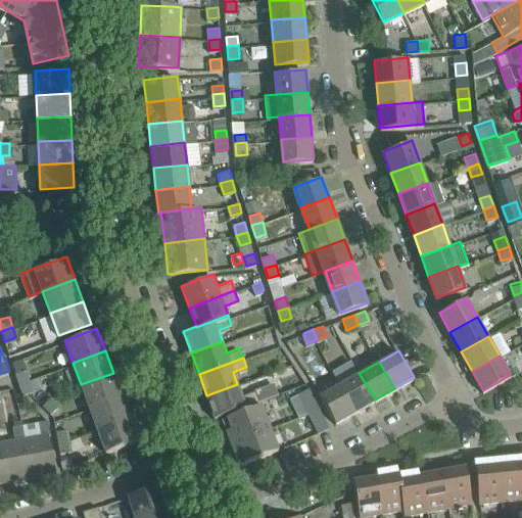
[(15,371),(18,382),(30,379),(26,368),(15,371)]
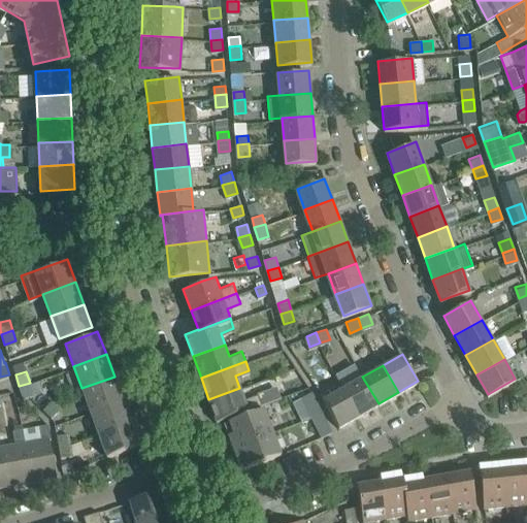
[(81,388),(90,411),(123,398),(114,377),(81,388)]
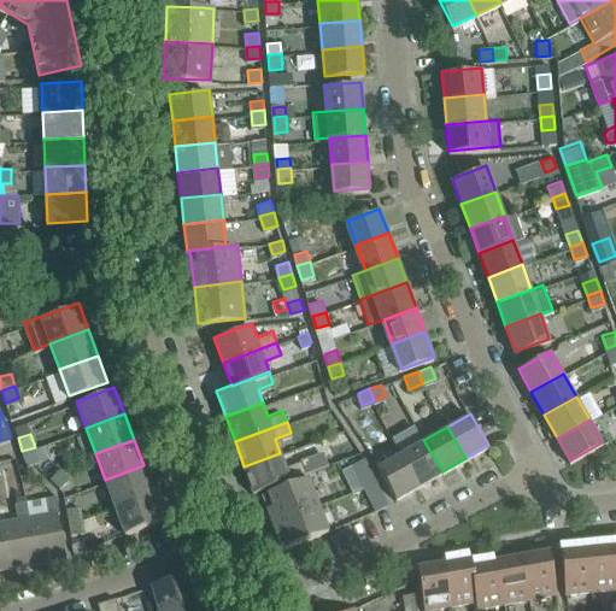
[(423,440),(400,452),(418,485),(443,471),(423,440)]
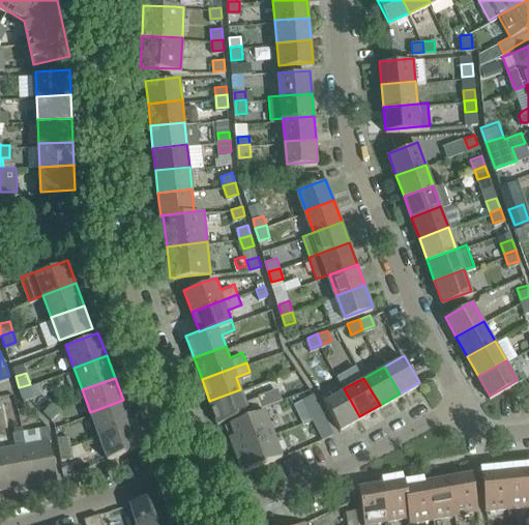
[(30,384),(19,387),(22,398),(33,395),(30,384)]
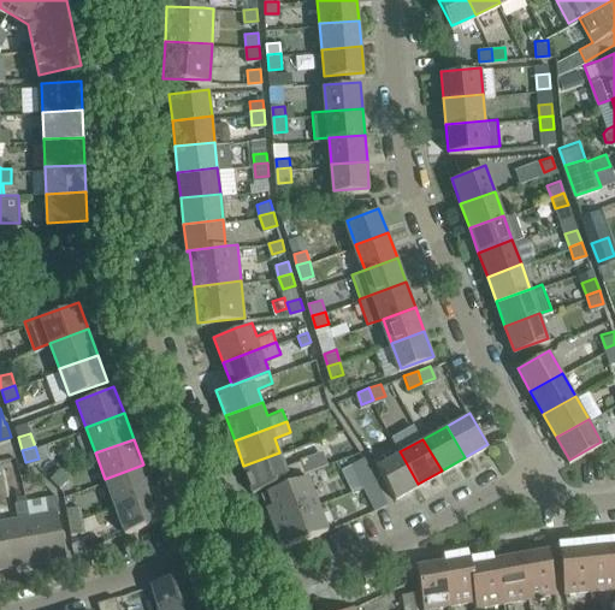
[(418,484),(400,451),(377,465),(395,497),(418,484)]
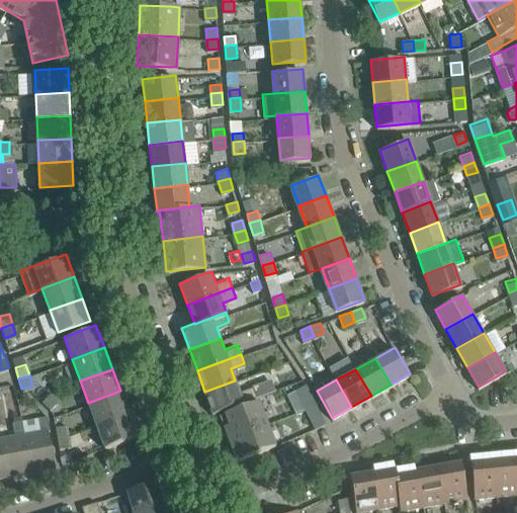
[(235,380),(204,392),(212,412),(257,396),(253,386),(239,391),(235,380)]
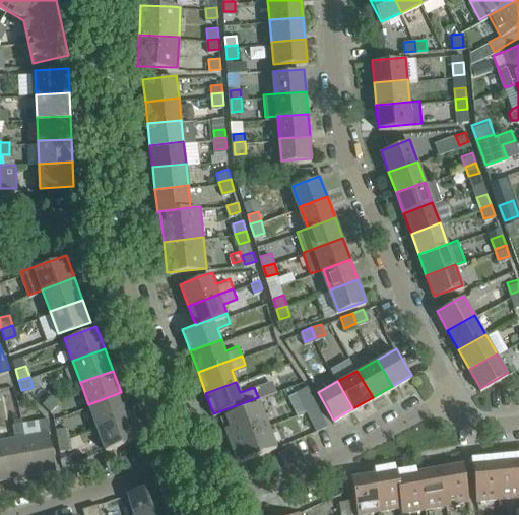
[(298,390),(307,409),(317,404),(308,385),(298,390)]
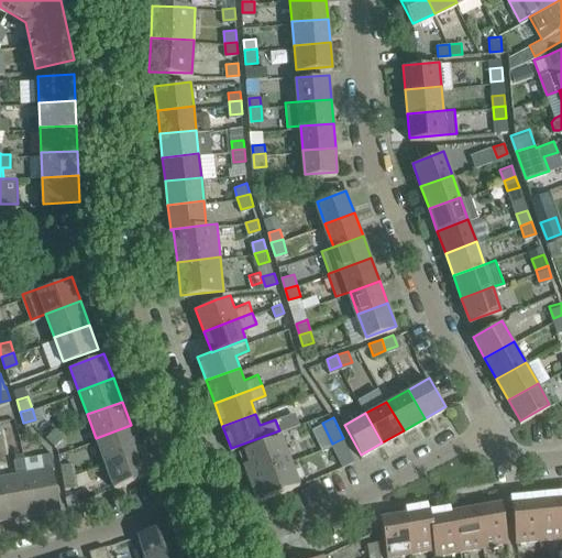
[(96,438),(105,461),(139,449),(131,425),(96,438)]
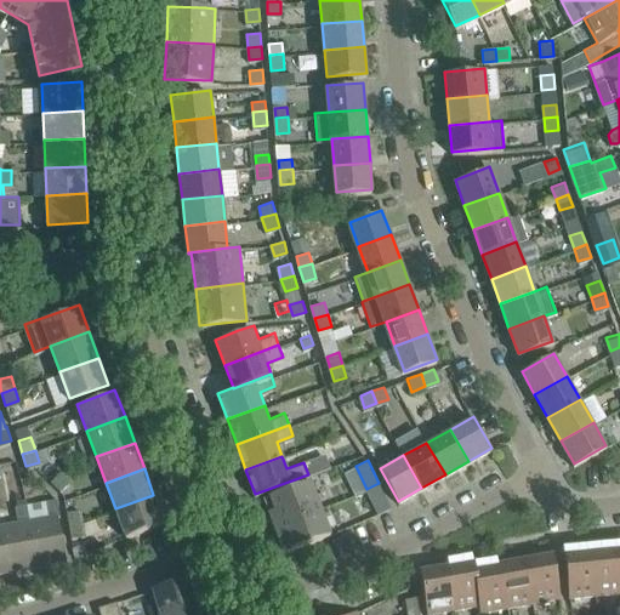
[(50,480),(60,489),(69,479),(60,470),(50,480)]
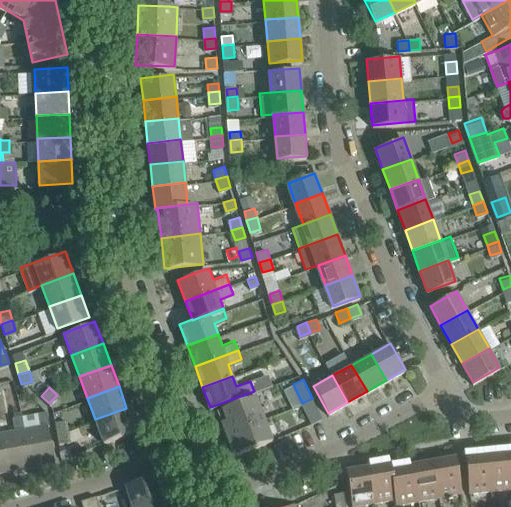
[(217,409),(225,431),(264,417),(256,395),(217,409)]
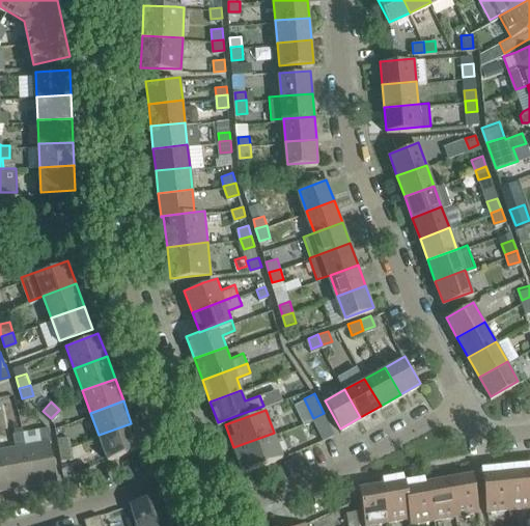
[(324,413),(313,418),(324,438),(334,433),(324,413)]
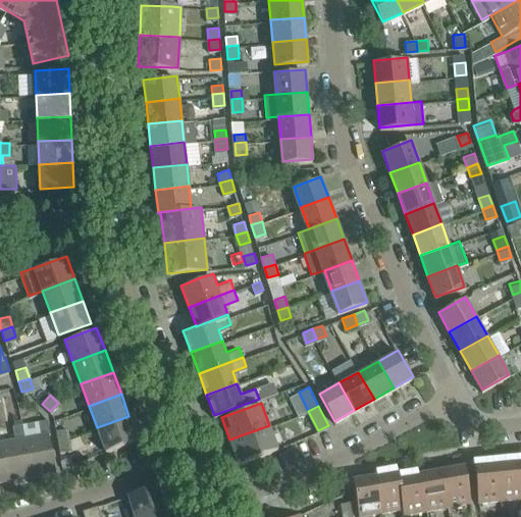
[(128,416),(97,427),(105,450),(138,438),(128,416)]
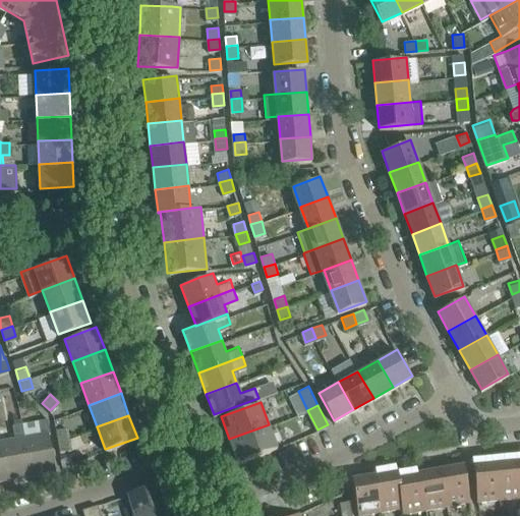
[(40,432),(24,435),(22,435),(30,473),(55,469),(49,432),(50,431),(48,416),(38,418),(40,432)]
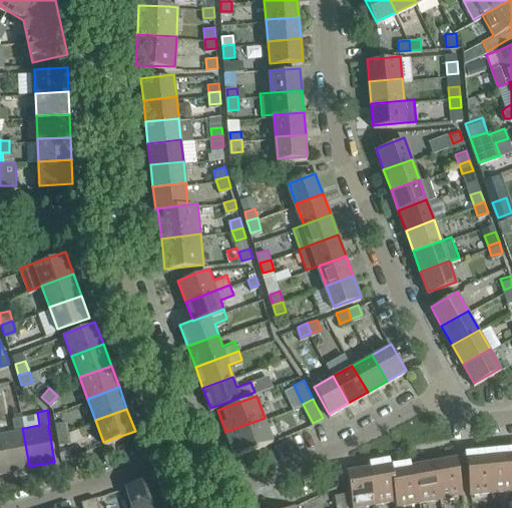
[(14,429),(0,431),(0,448),(4,471),(29,466),(22,428),(24,428),(22,415),(12,416),(14,429)]
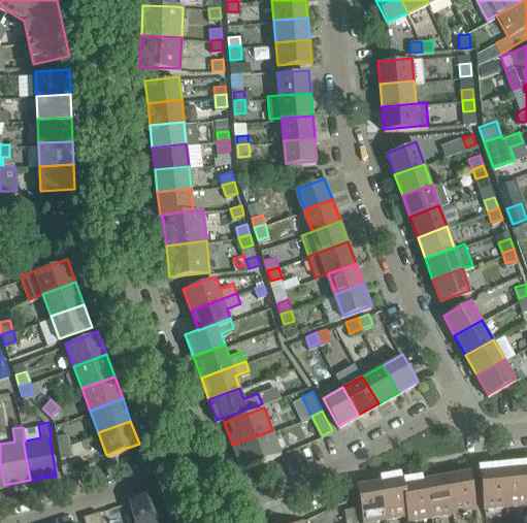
[(272,430),(232,445),(240,467),(281,453),(272,430)]
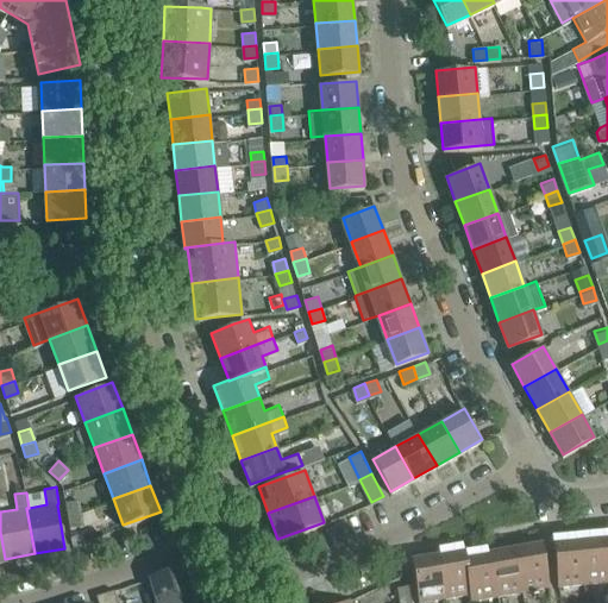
[(66,500),(68,513),(81,510),(79,497),(66,500)]
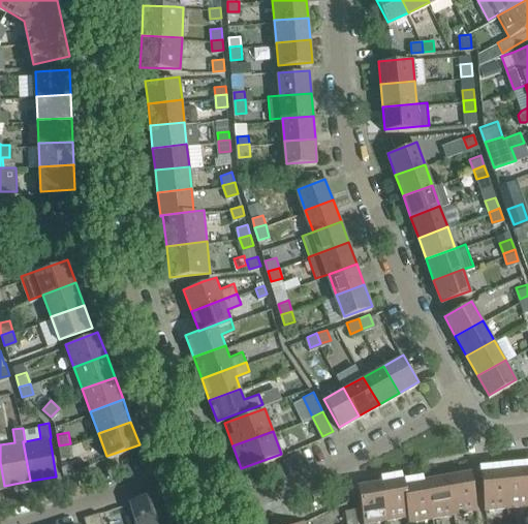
[(70,443),(59,445),(61,457),(72,455),(70,443)]
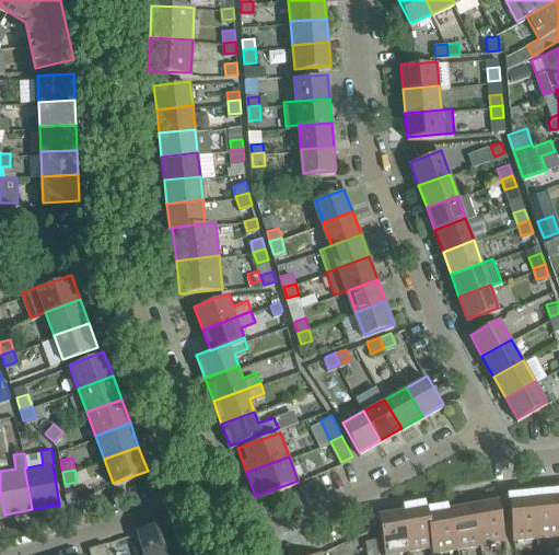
[(558,508),(557,493),(533,496),(537,533),(558,530),(558,508)]
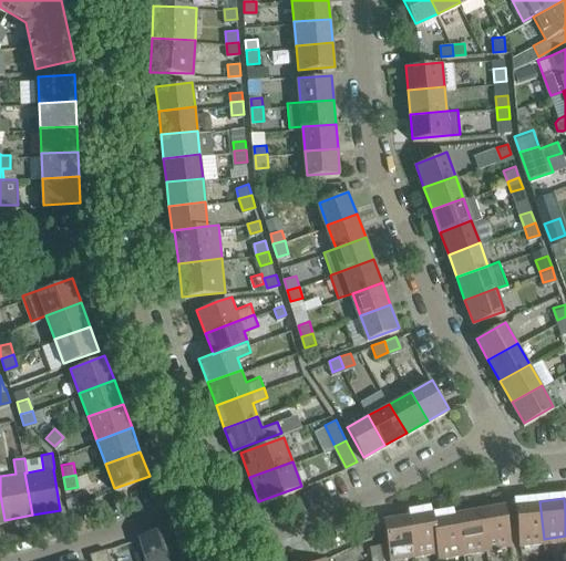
[(544,539),(539,501),(515,504),(520,541),(544,539)]
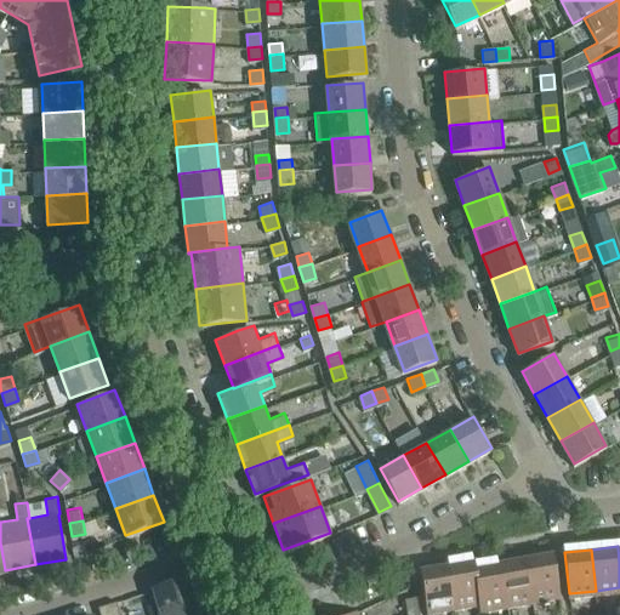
[(552,553),(525,558),(534,599),(559,594),(552,553)]
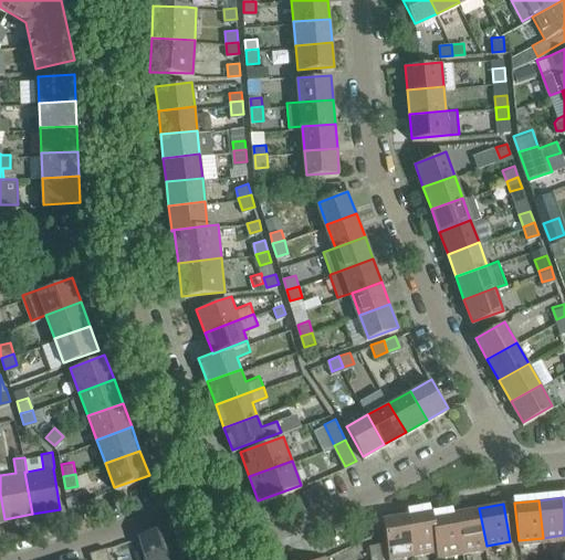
[(479,508),(456,511),(462,550),(487,546),(479,508)]
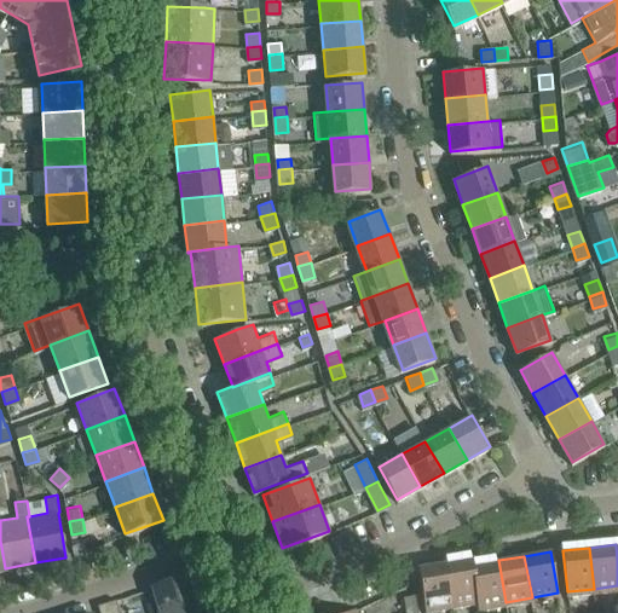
[(472,557),(445,562),(452,603),(478,599),(472,565),(473,565),(472,557)]
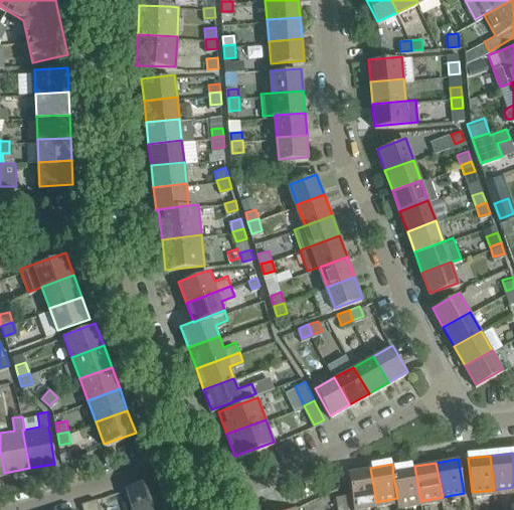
[(414,466),(393,470),(392,470),(397,498),(398,505),(420,501),(414,466)]
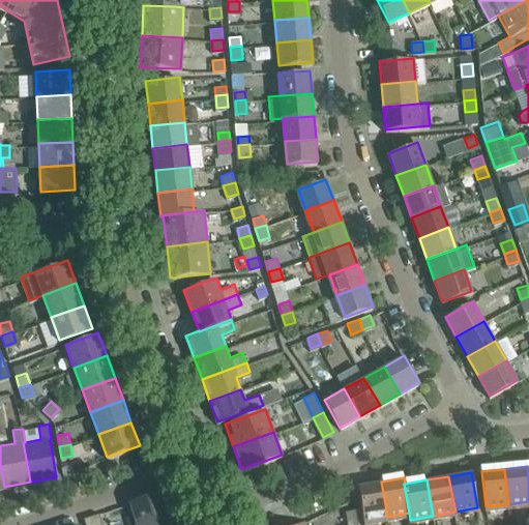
[(387,517),(381,482),(358,486),(364,521),(387,517)]
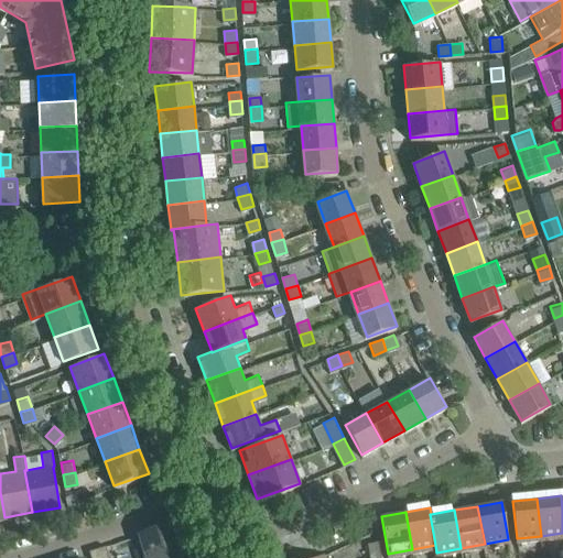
[(138,533),(145,557),(181,546),(173,522),(138,533)]
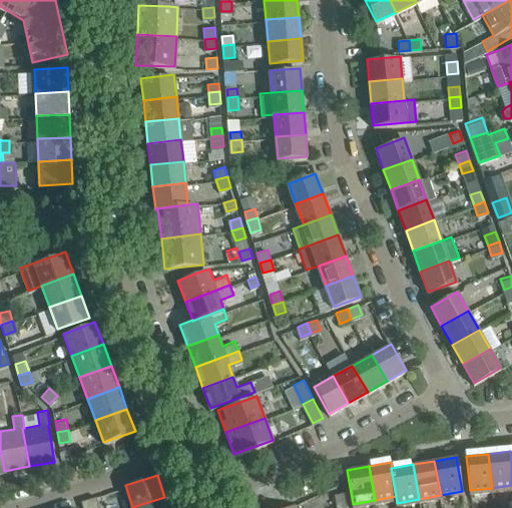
[(335,493),(337,506),(347,504),(344,492),(335,493)]
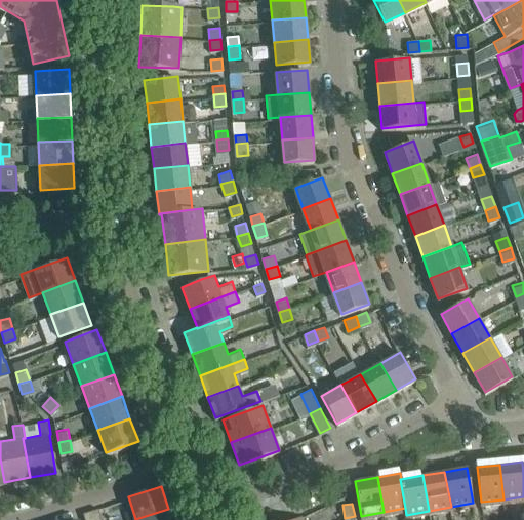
[(85,519),(103,519),(98,507),(83,512),(85,519)]
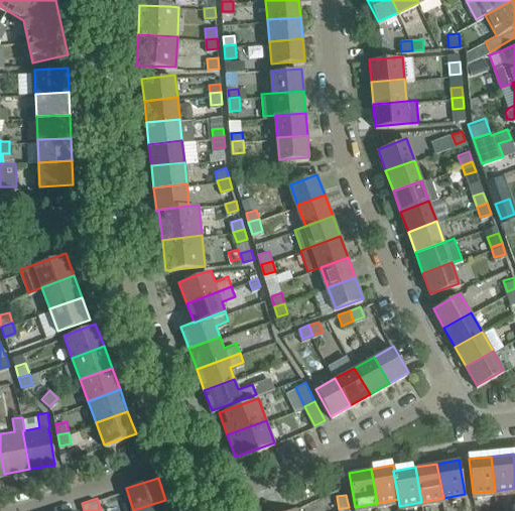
[(133,510),(168,510),(165,500),(133,510)]
